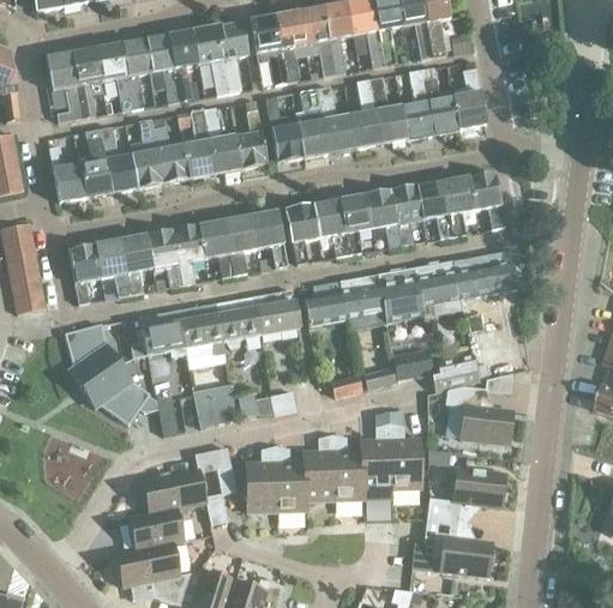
[(64,6),(61,0),(36,0),(38,11),(64,6)]
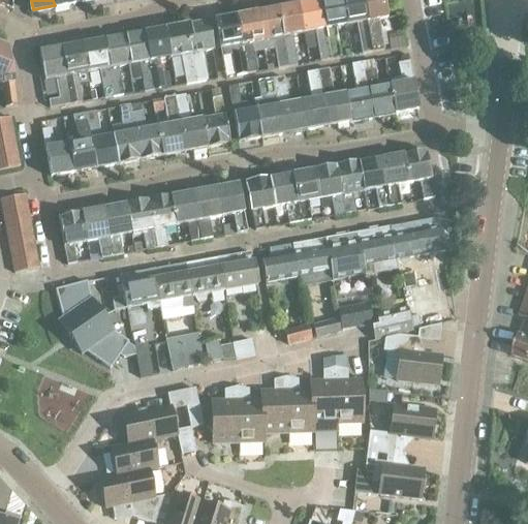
[(313,0),(299,2),(304,30),(315,28),(320,59),(331,57),(320,0),(313,0)]
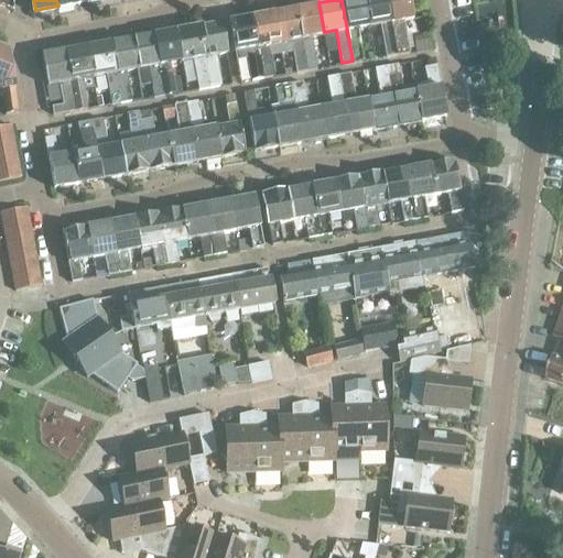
[(342,0),(353,61),(364,58),(357,26),(369,24),(365,0),(342,0)]
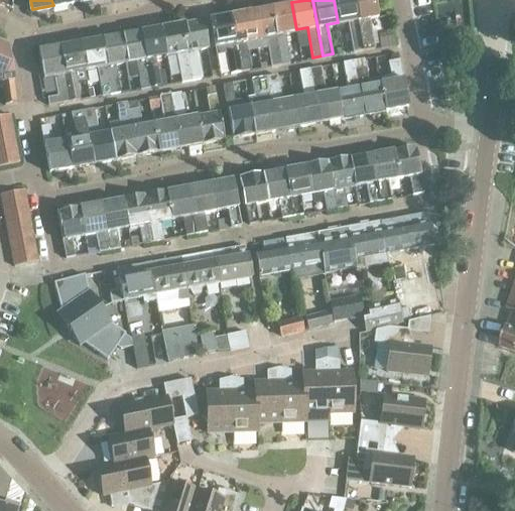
[(334,0),(338,22),(349,20),(354,49),(363,48),(354,0),(334,0)]
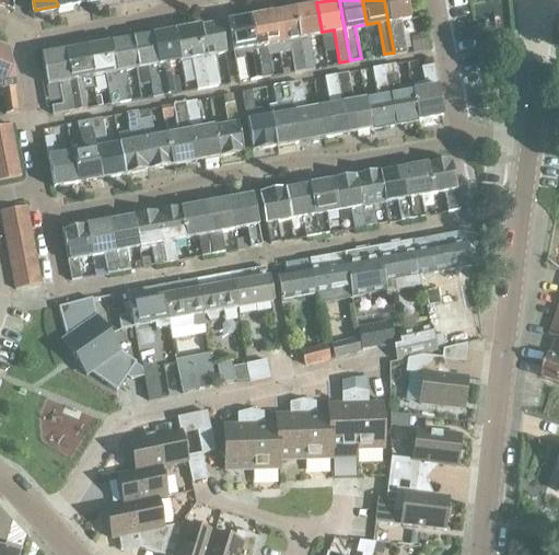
[(384,0),(394,53),(407,50),(402,18),(411,16),(408,0),(384,0)]
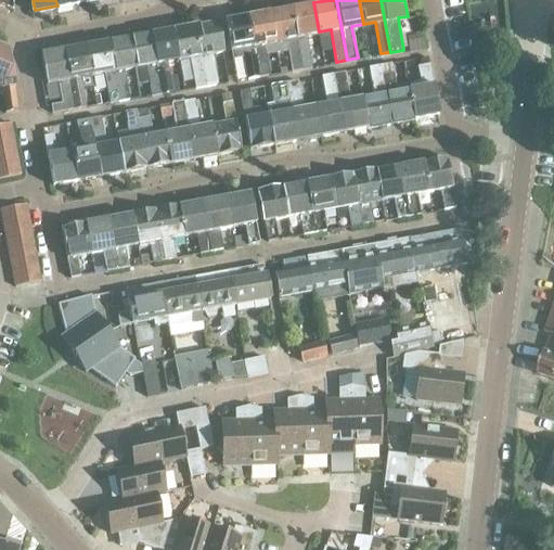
[(313,2),(292,7),(303,67),(312,66),(307,34),(319,32),(313,2)]
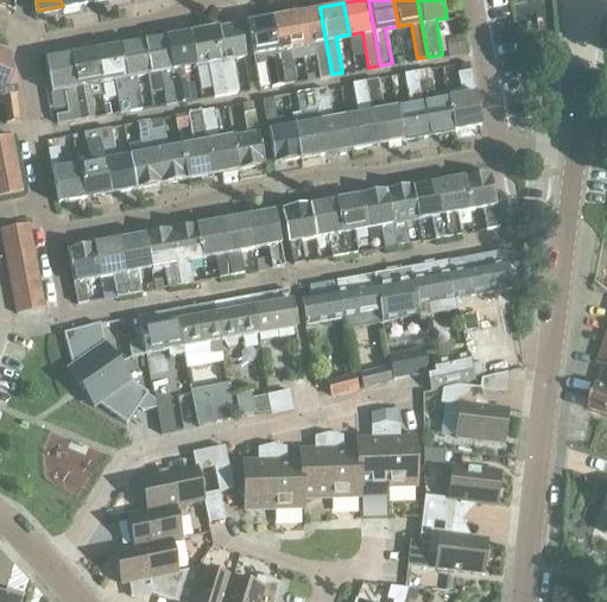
[(320,7),(297,12),(304,52),(316,50),(321,76),(332,74),(320,7)]
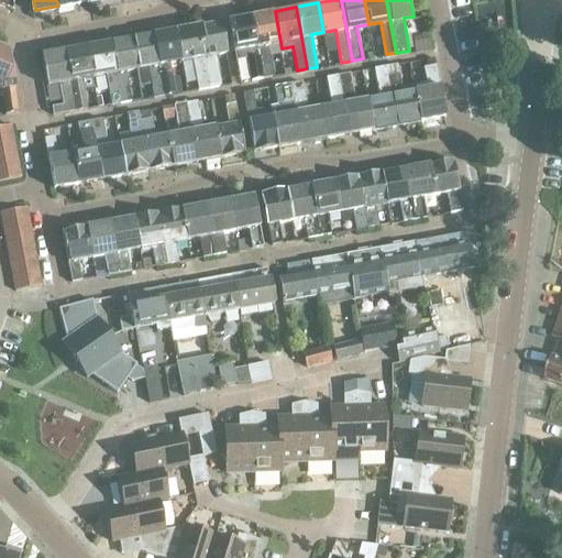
[(275,11),(252,14),(263,75),(274,73),(270,51),(282,48),(275,11)]
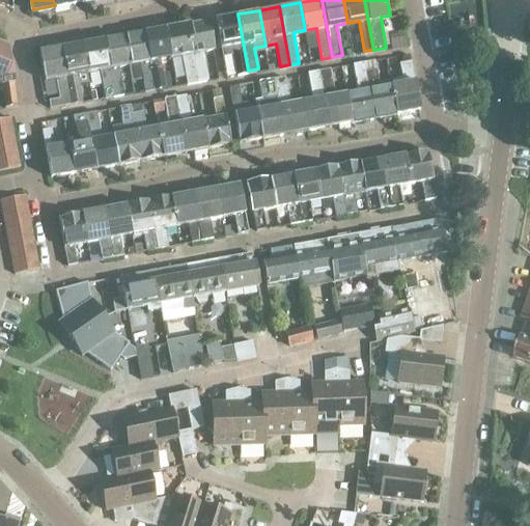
[(248,71),(238,14),(217,18),(223,54),(233,52),(238,73),(248,71)]
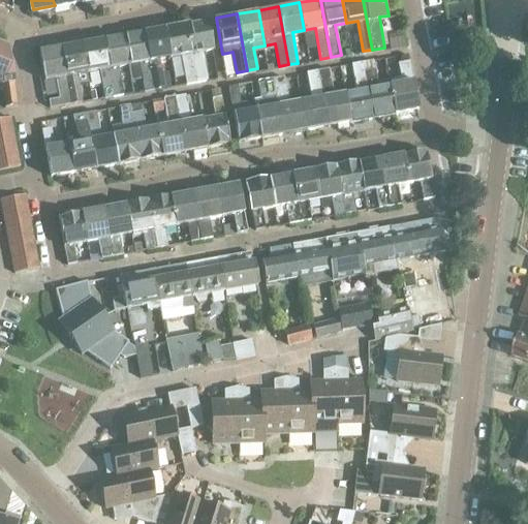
[(208,19),(186,23),(196,80),(207,78),(202,49),(213,47),(208,19)]
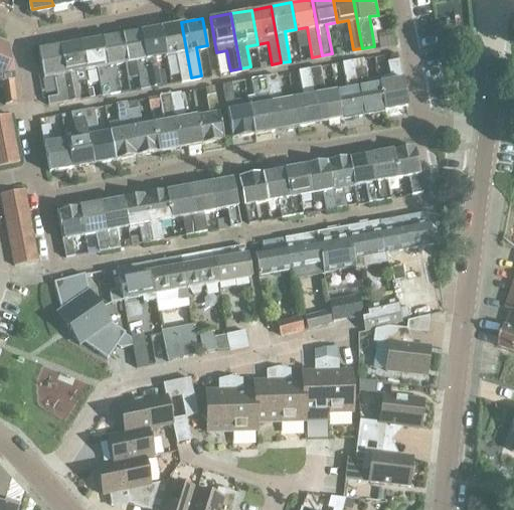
[(181,22),(162,26),(166,52),(177,50),(182,78),(191,77),(181,22)]
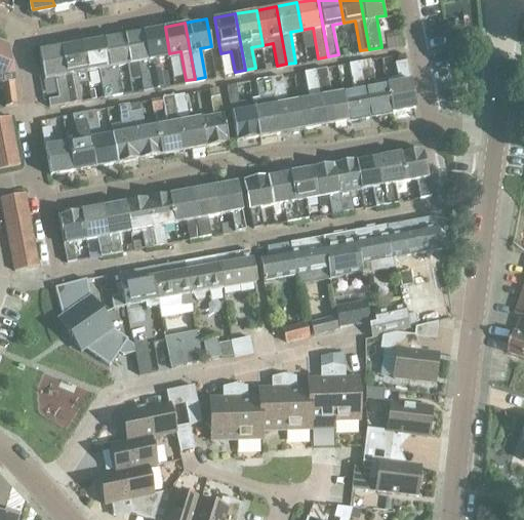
[(165,27),(144,30),(154,86),(163,84),(159,55),(169,53),(165,27)]
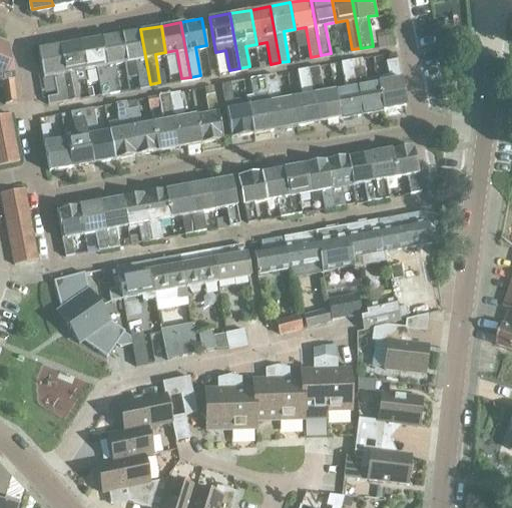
[(140,29),(120,33),(125,59),(135,57),(140,85),(150,84),(140,29)]
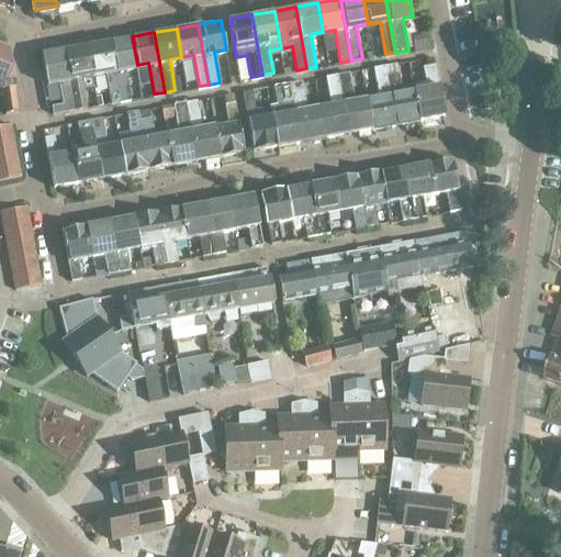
[(413,34),(415,48),(429,46),(427,32),(413,34)]
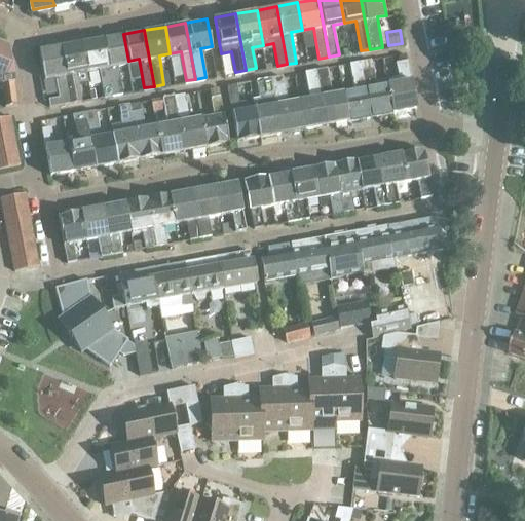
[(123,34),(104,38),(114,92),(123,90),(118,63),(128,61),(123,34)]
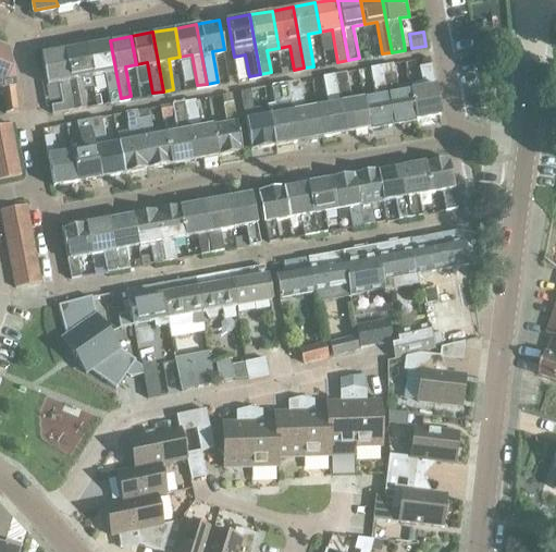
[(110,40),(88,44),(93,73),(104,71),(110,100),(121,98),(110,40)]
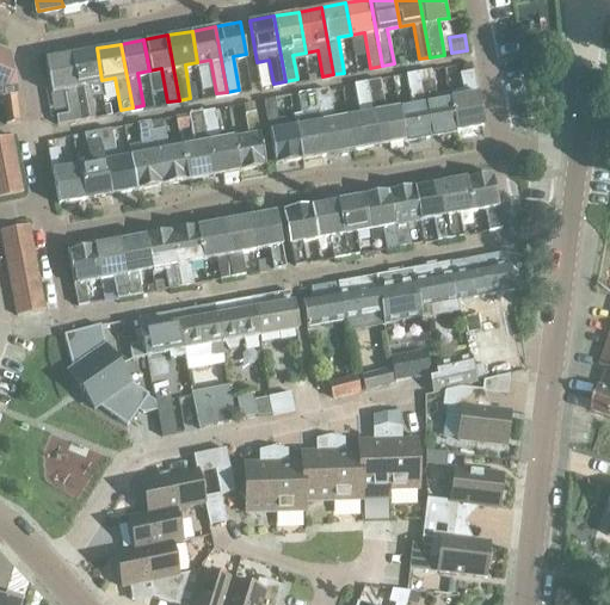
[(0,48),(0,92),(4,93),(7,119),(20,118),(11,53),(0,48)]
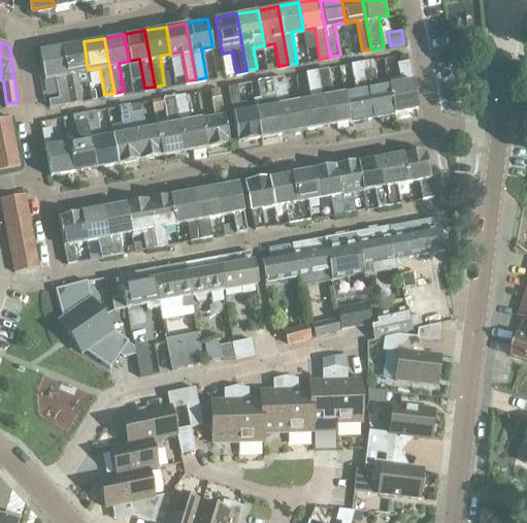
[(84,41),(61,45),(71,101),(83,99),(77,71),(88,69),(84,41)]
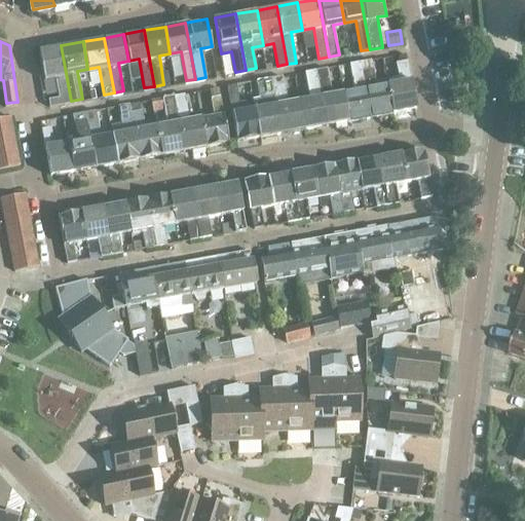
[(71,101),(61,45),(40,49),(45,77),(55,75),(60,96),(49,97),(50,105),(71,101)]
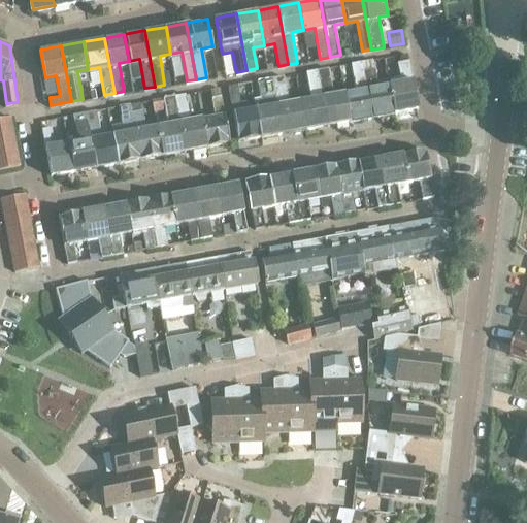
[(373,57),(362,59),(365,76),(367,75),(368,80),(363,82),(364,87),(367,86),(372,115),(395,110),(390,82),(379,84),(373,57)]
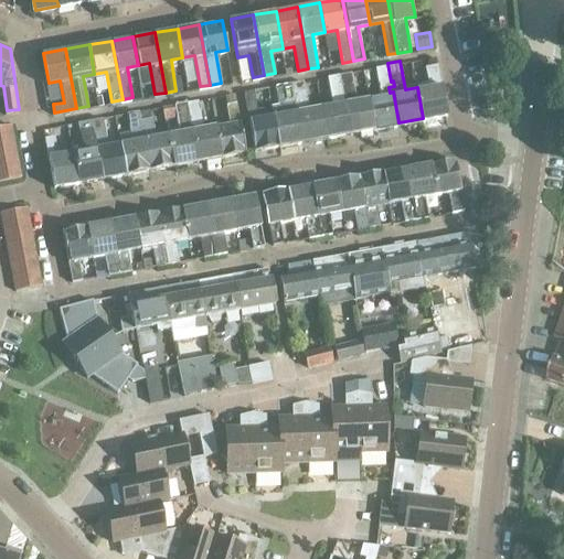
[(381,94),(369,96),(375,127),(398,122),(393,92),(390,93),(389,87),(394,86),(393,81),(391,82),(387,63),(376,65),(381,94)]
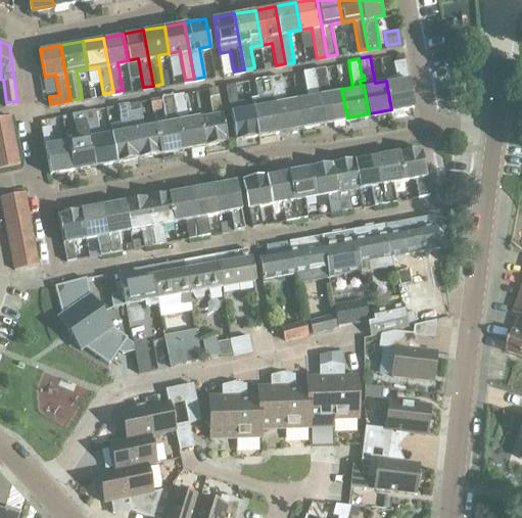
[(385,76),(386,81),(391,109),(414,105),(405,59),(395,60),(397,73),(385,76)]
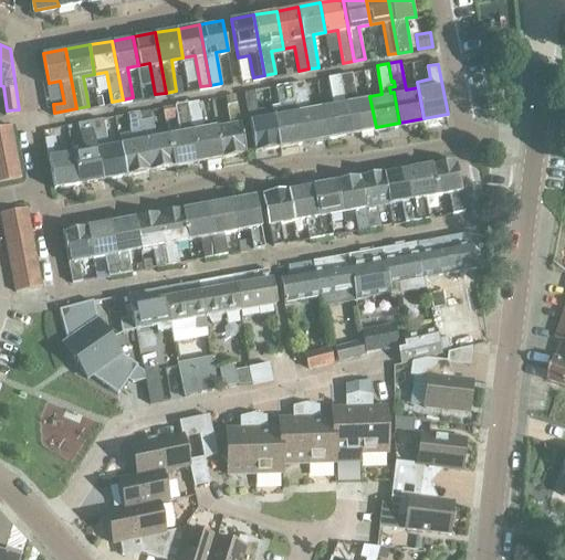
[(352,70),(341,72),(344,90),(347,90),(347,94),(343,95),(343,101),(346,99),(352,131),(376,127),(369,96),(357,98),(352,70)]
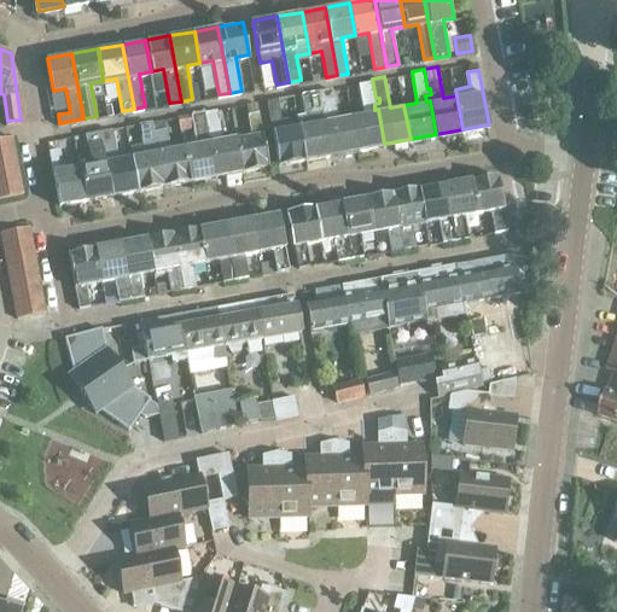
[(365,112),(351,115),(358,149),(384,144),(378,109),(374,110),(374,104),(379,103),(379,98),(376,98),(372,79),(359,81),(365,112)]
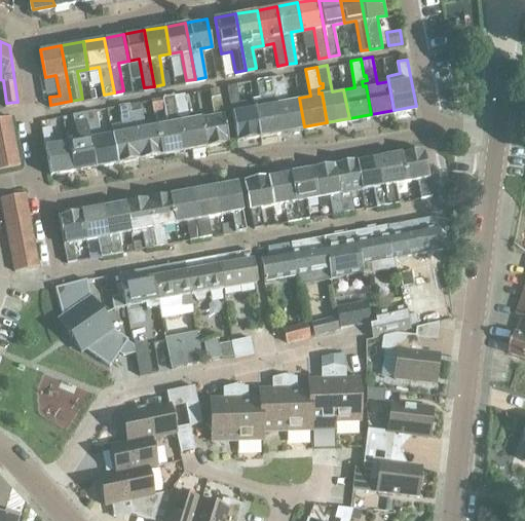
[(283,73),(271,75),(274,92),(277,91),(278,97),(273,98),(274,103),(276,102),(283,131),(304,126),(299,98),(288,100),(283,73)]
